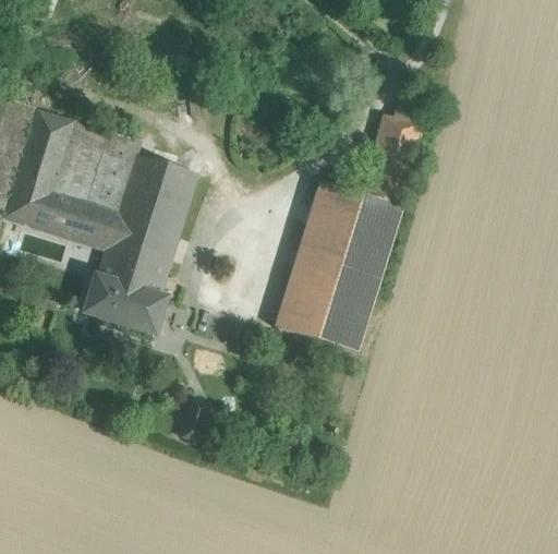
[(36,108),(0,97),(0,216),(3,217),(36,108)]
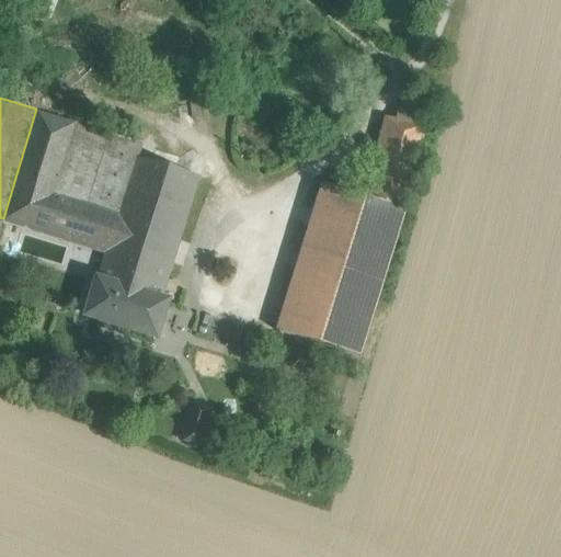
[(400,100),(396,116),(385,114),(364,194),(405,207),(432,108),(400,100)]
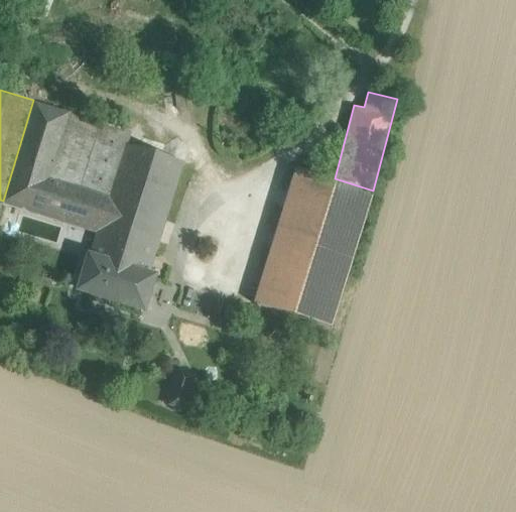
[(69,111),(33,100),(3,201),(98,231),(90,256),(147,274),(182,160),(127,143),(125,142),(109,195),(49,176),(69,111)]
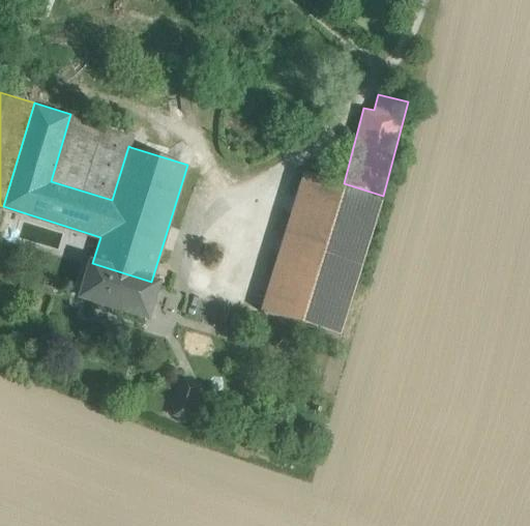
[(135,134),(70,114),(51,181),(112,200),(128,146),(130,147),(135,134)]
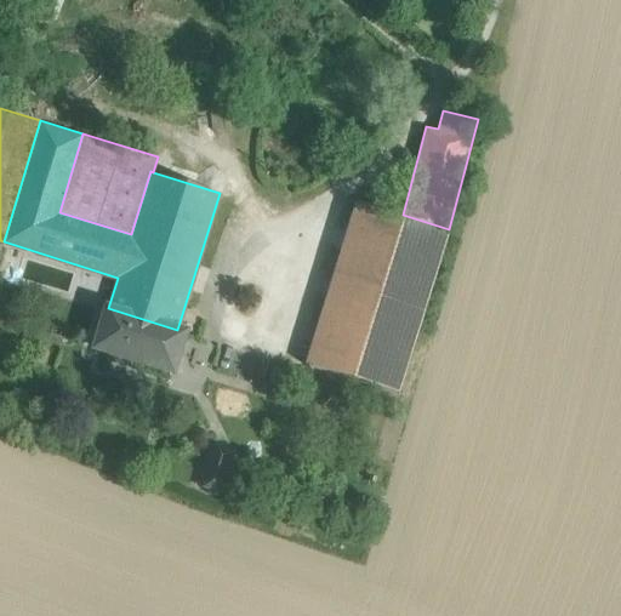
[(403,215),(355,200),(306,363),(398,391),(449,229),(403,215)]
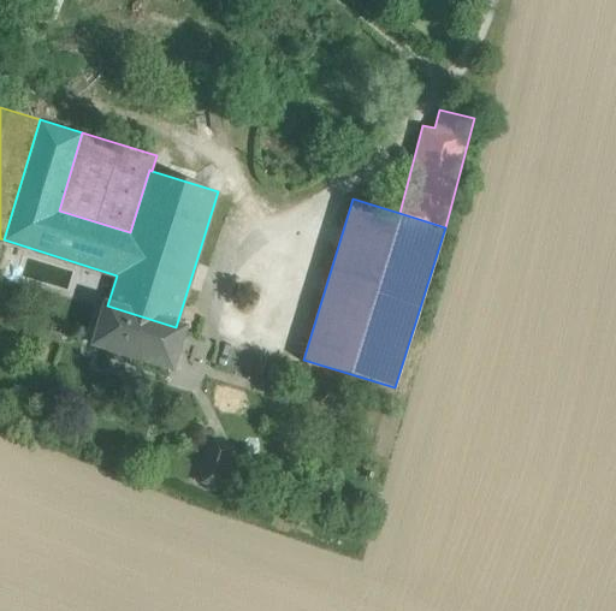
[(107,306),(106,306),(95,343),(170,367),(182,328),(176,327),(107,306)]
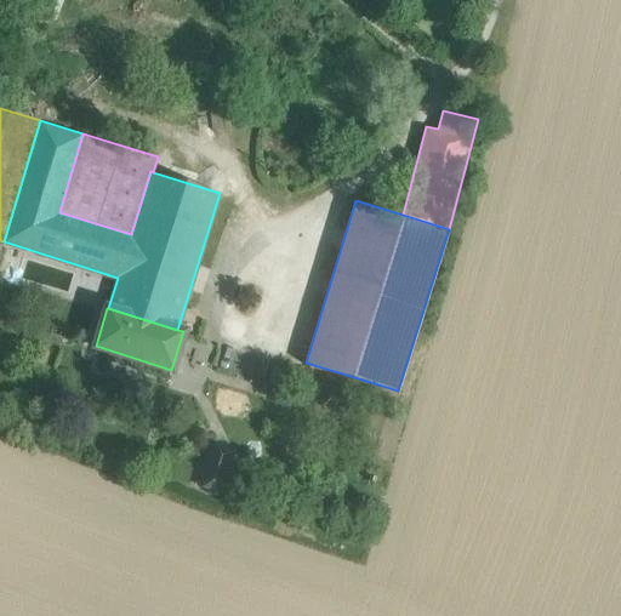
[(233,451),(212,444),(200,483),(221,489),(233,451)]
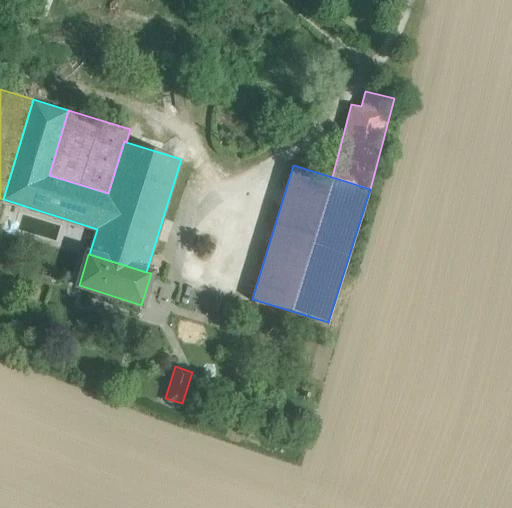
All buildings are outlined.
